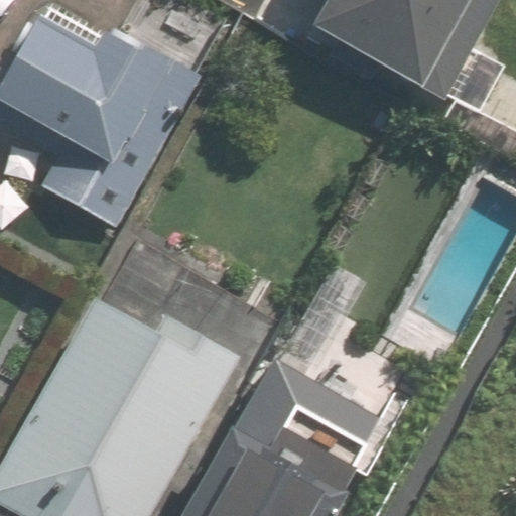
[(319,0),(306,24),(420,87),(469,0),(319,0)]
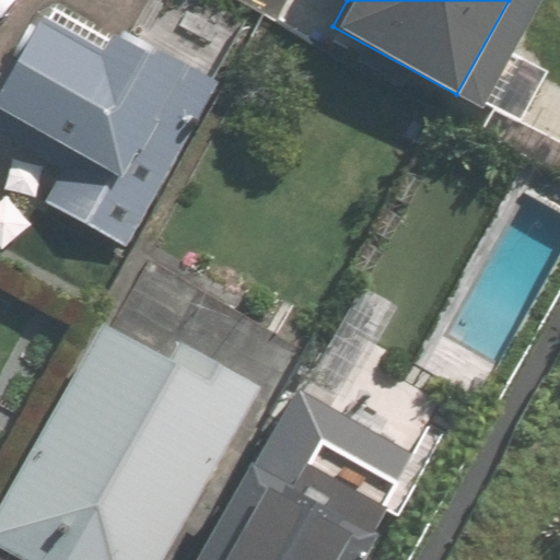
[(509,0),(456,94),(479,107),(538,0),(509,0)]
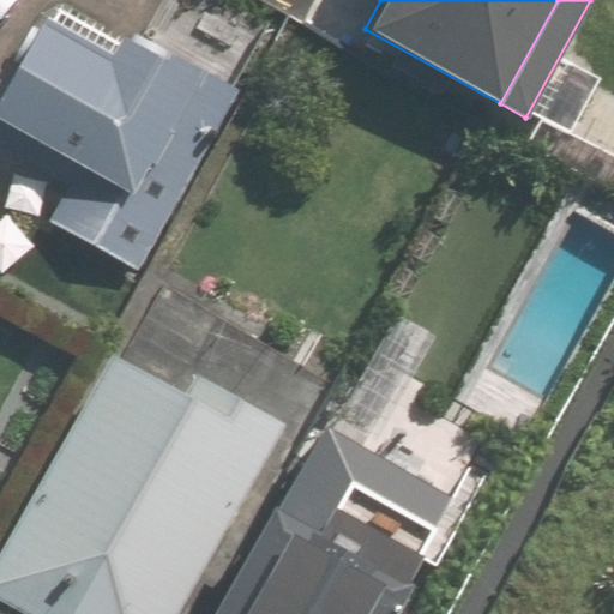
[(47,216),(138,268),(242,82),(133,20),(116,49),(42,7),(0,83),(0,109),(82,155),(47,216)]
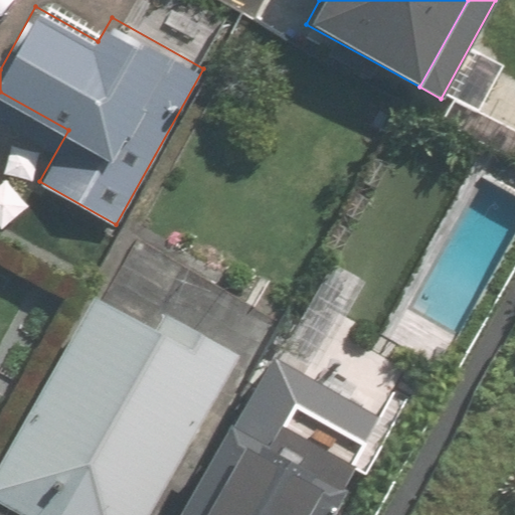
[(151,514),(239,362),(159,316),(150,332),(95,300),(0,463),(0,514),(151,514)]
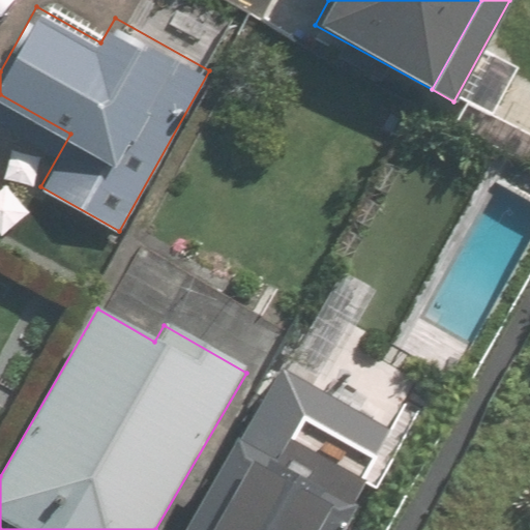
[(356,529),(380,490),(287,437),(273,460),(236,439),(183,529),(356,529)]
